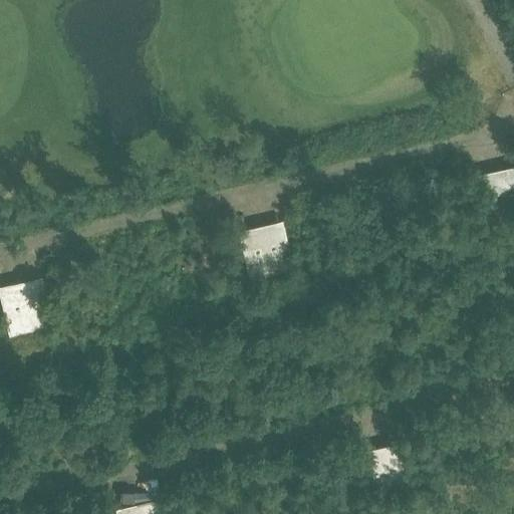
[(513,165),(474,175),(486,225),(513,218),(513,165)]
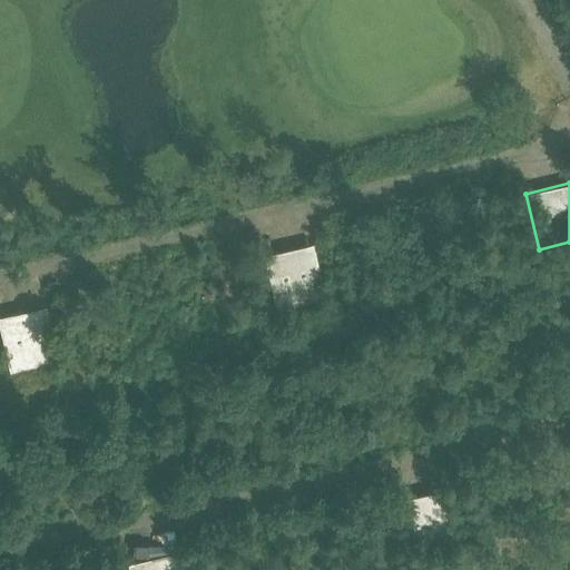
[(314,244),(264,255),(276,312),(327,300),(314,244)]
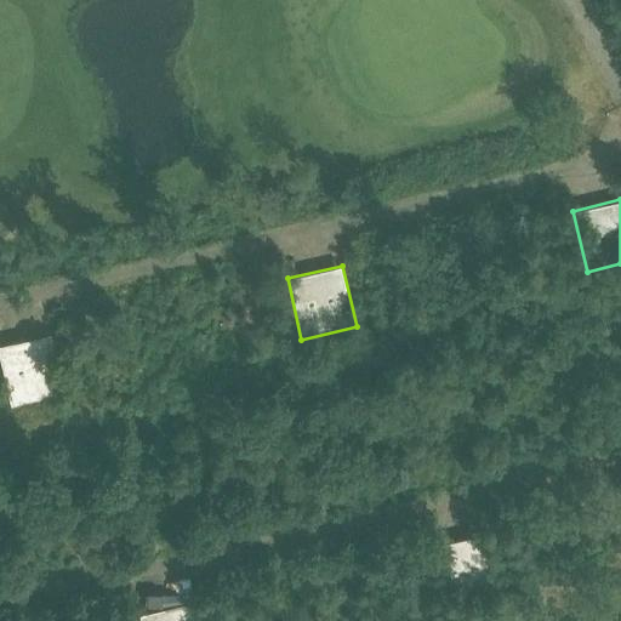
[(51,334),(0,345),(0,362),(11,408),(66,394),(51,334)]
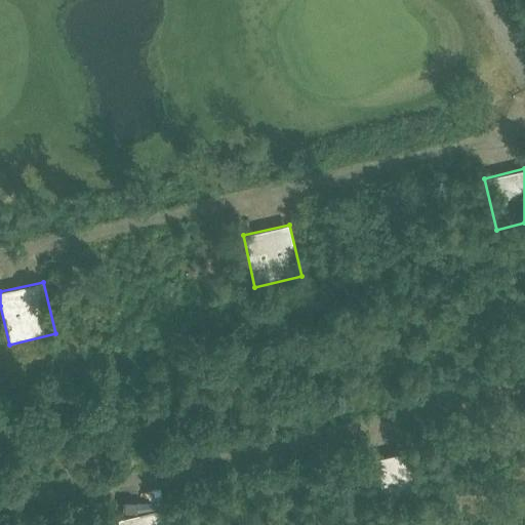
[(422,502),(410,450),(363,461),(376,513),(422,502)]
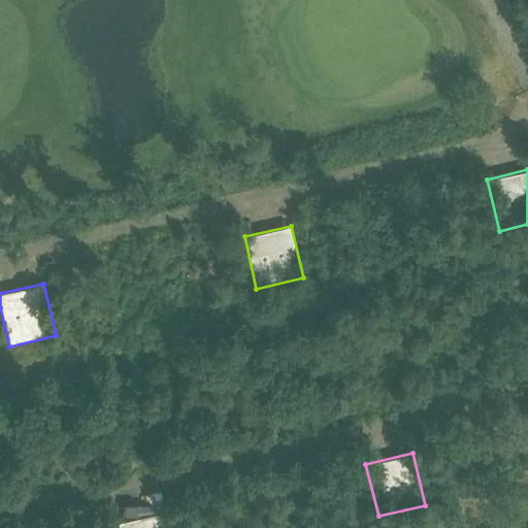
[(169,527),(165,512),(119,522),(120,527),(169,527)]
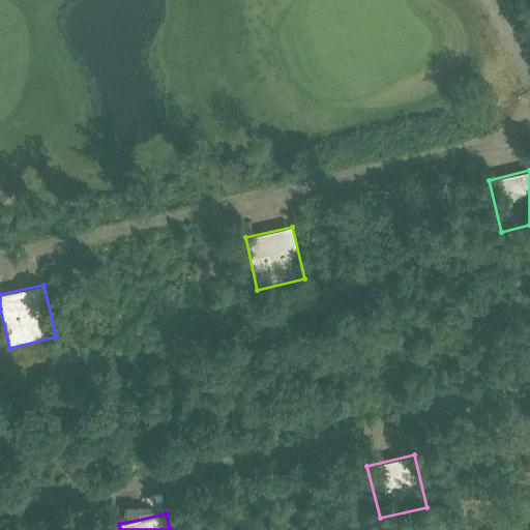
All buildings are outlined.
